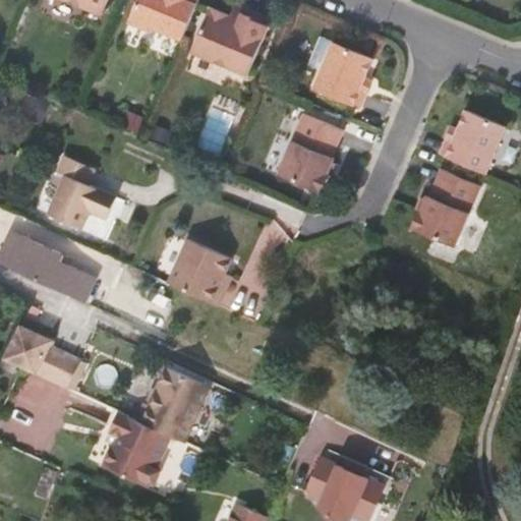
[(66,0),(103,15),(108,0),(66,0)]
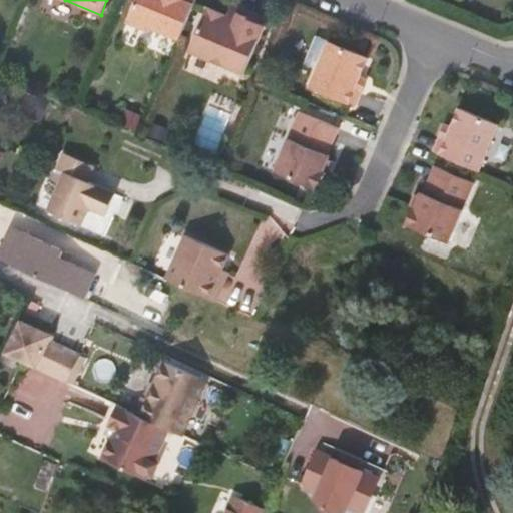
[(195,0),(136,0),(127,23),(147,31),(148,26),(180,39),(195,0)]
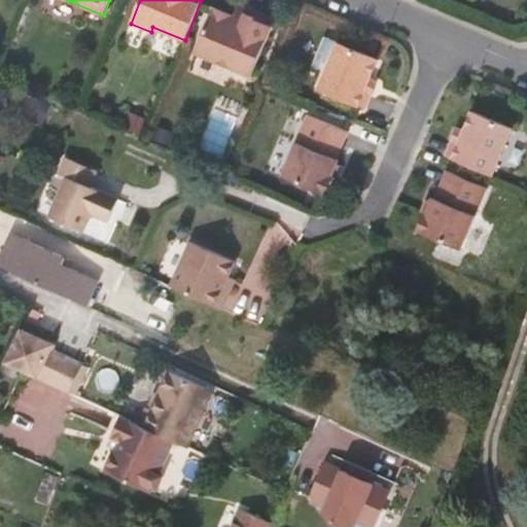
[(244,13),(246,8),(237,5),(235,9),(244,13)]
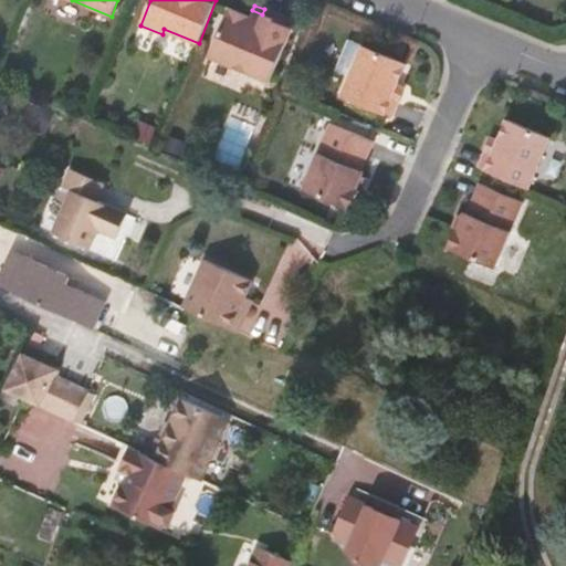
[(262,14),(252,10),(250,17),(229,9),(209,56),(270,82),(295,22),(264,9),(262,14)]
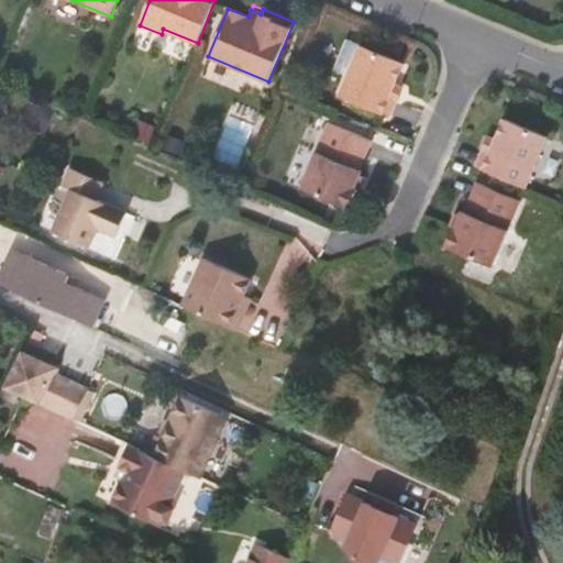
[(361,45),(340,96),(389,117),(397,98),(389,95),(394,85),(403,63),(361,45)]
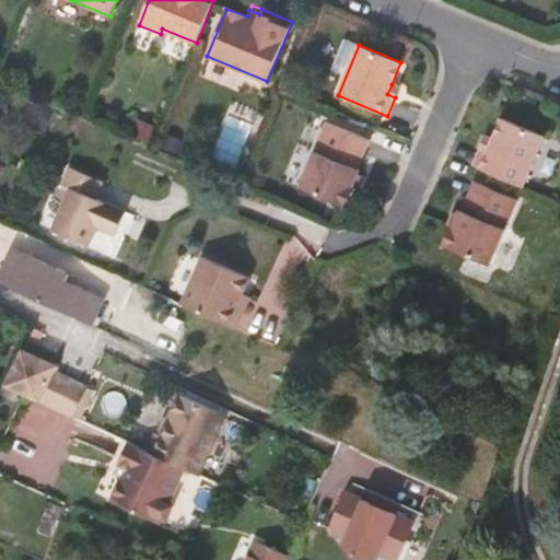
[(399,86),(392,84),(387,94),(395,97),(399,86)]
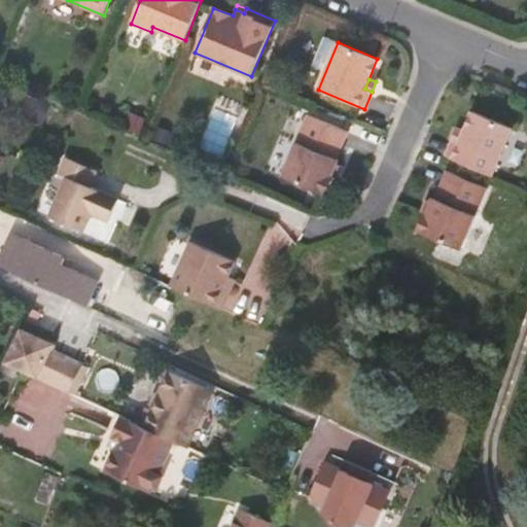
[(42,102),(30,96),(21,115),(43,126),(42,129),(50,133),(56,124),(46,119),(56,102),(44,97),(42,102)]
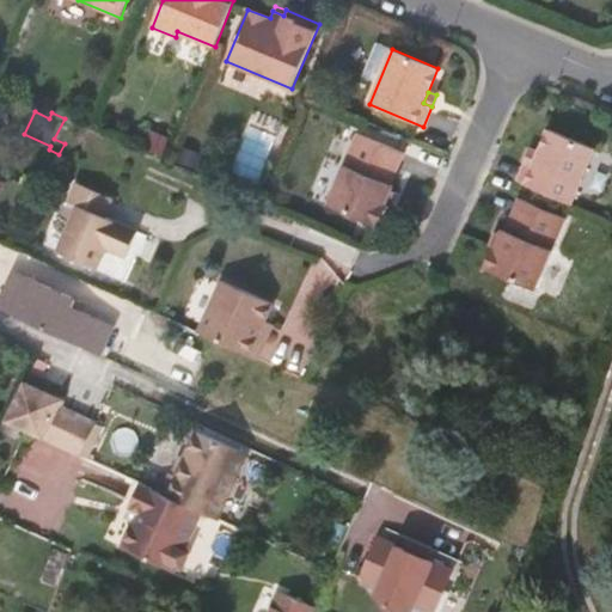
[(527,159),(518,178),(571,202),(595,147),(551,127),(540,151),(534,163),(527,159)]
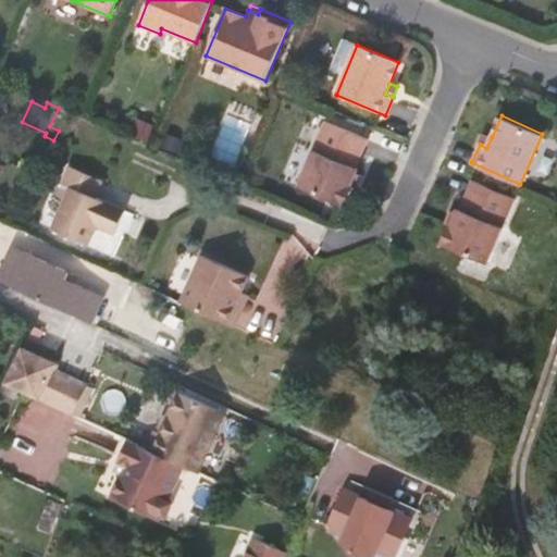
[(355,168),(367,138),(321,120),(294,185),(341,203),(348,185),(354,172),(355,173),(357,169),(355,168)]
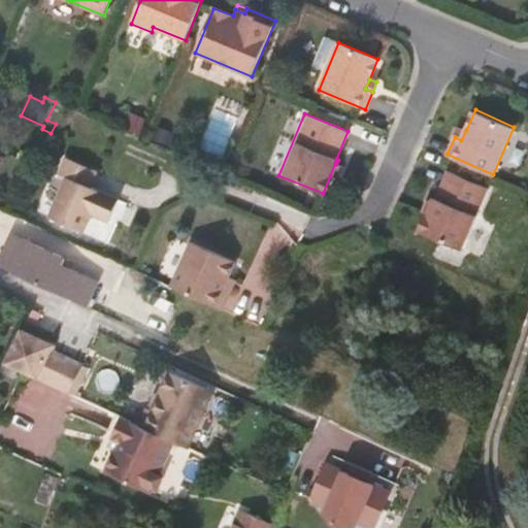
[(171,131),(156,125),(151,138),(165,144),(171,131)]
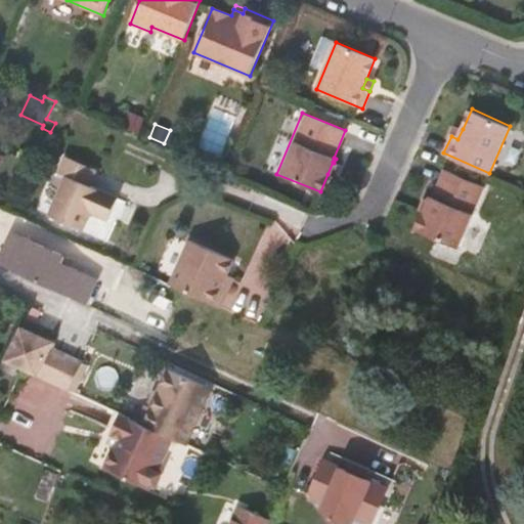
[(455,126),(451,136),(457,139),(463,129),(455,126)]
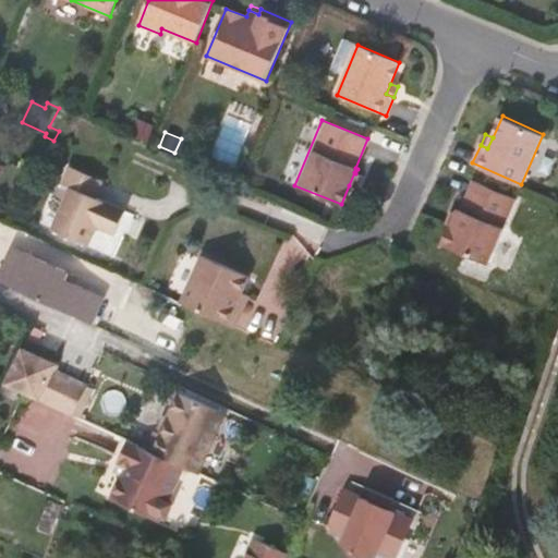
[(123,210),(104,202),(93,197),(100,182),(69,168),(61,183),(69,186),(50,229),(85,244),(94,225),(113,232),(123,210)]
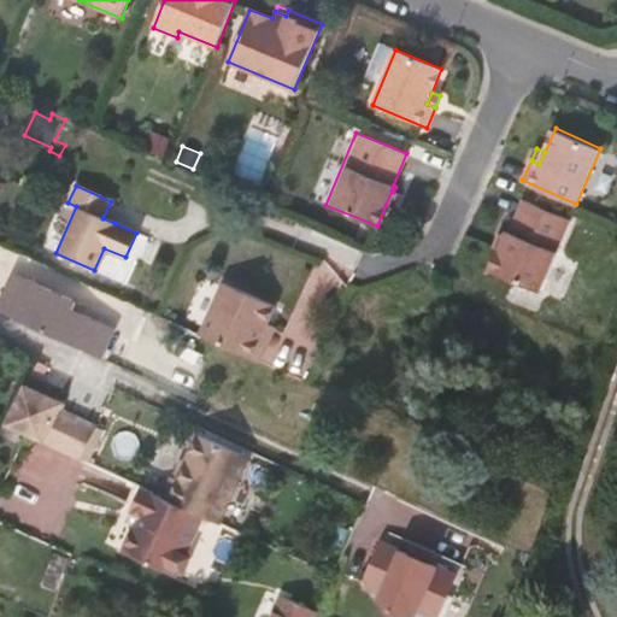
[(393,192),(392,191),(386,205),(392,207),(397,193),(393,192)]
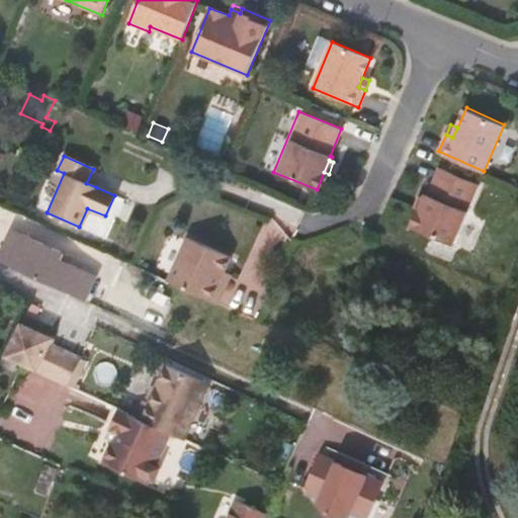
[(455,245),(483,184),(439,166),(431,183),(426,195),(425,194),(423,198),(425,199),(414,227),(455,245)]
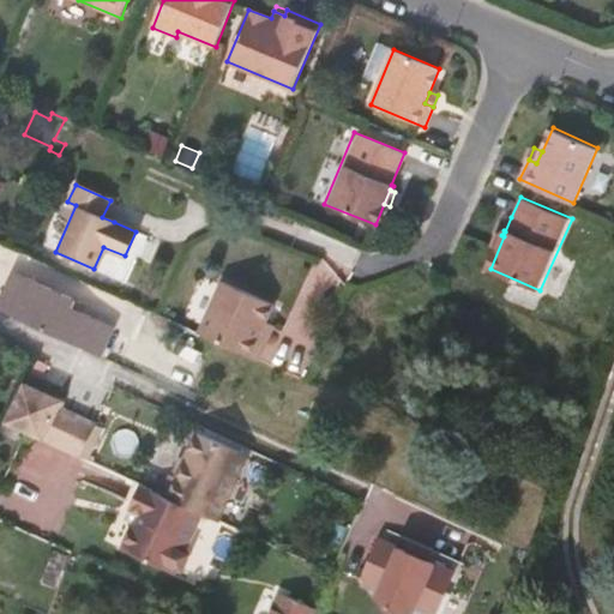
[(506,215),(500,228),(504,230),(505,232),(511,217),(506,215)]
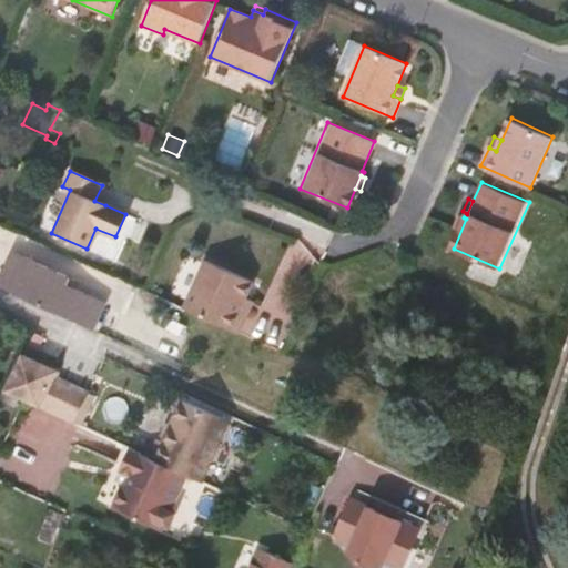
[(343,212),(331,208),(325,225),(337,231),(343,212)]
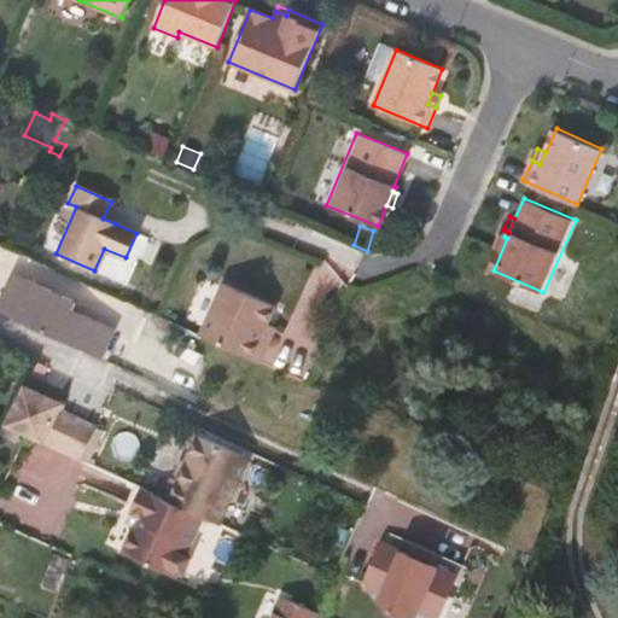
[(0,313),(5,316),(21,281),(12,278),(0,302),(0,313)]
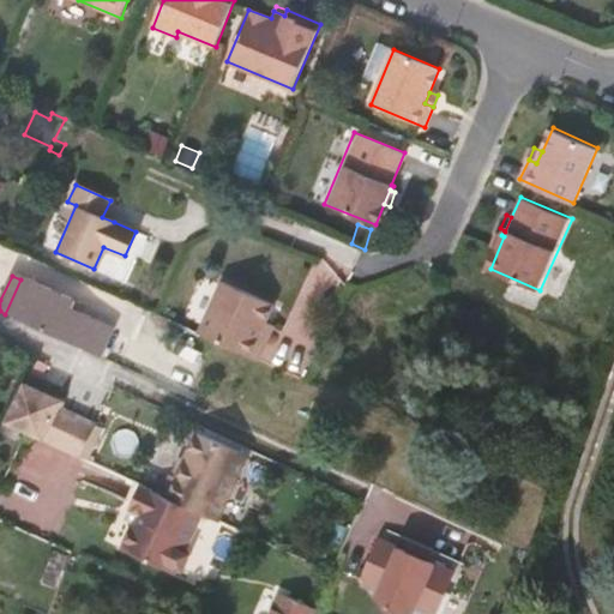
[(70,302),(20,280),(5,314),(40,330),(98,356),(112,330),(67,309),(70,302)]
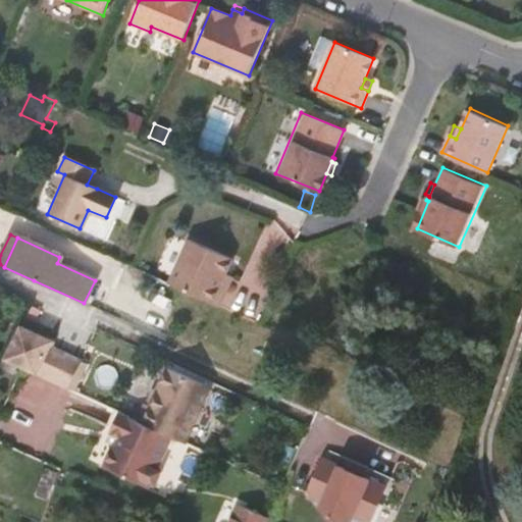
[(231,260),(188,240),(167,284),(218,307),(228,284),(222,281),(225,274),(231,260)]
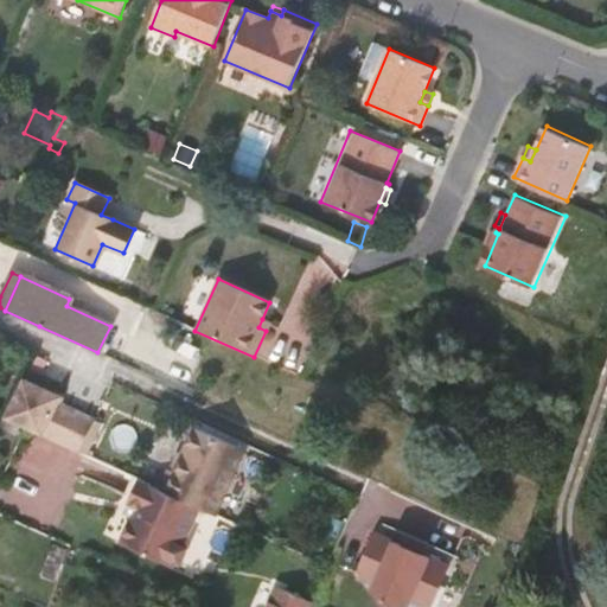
[(262,319),(259,327),(266,331),(270,323),(262,319)]
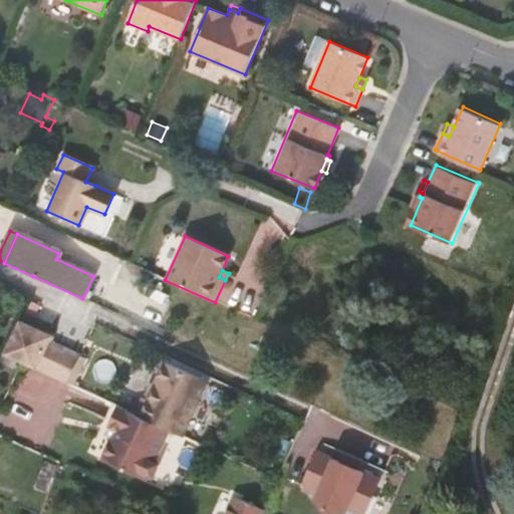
[(50,337),(18,321),(17,324),(3,353),(20,361),(61,380),(68,383),(79,357),(47,342),(50,337)]
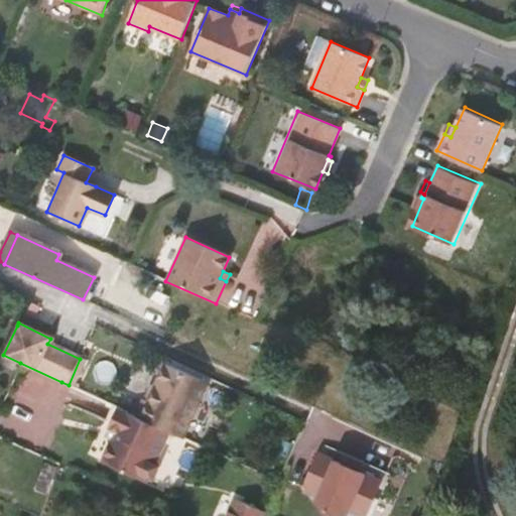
[(85,362),(80,359),(69,385),(74,387),(85,362)]
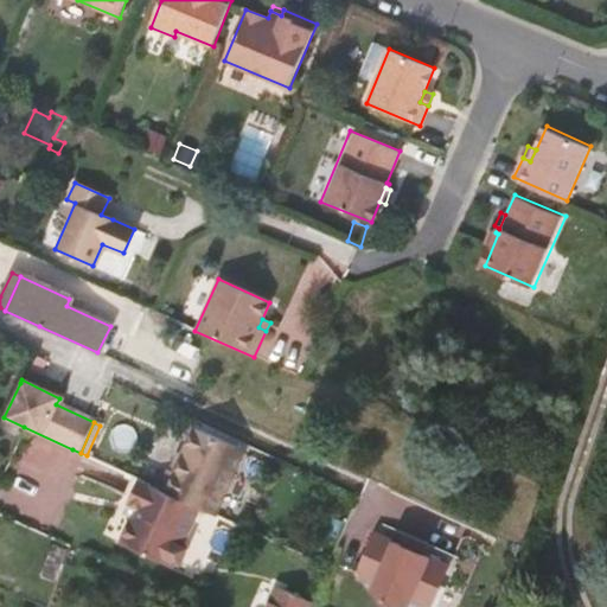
[(160,489),(200,508),(216,515),(244,449),(195,427),(174,472),(168,468),(160,489)]
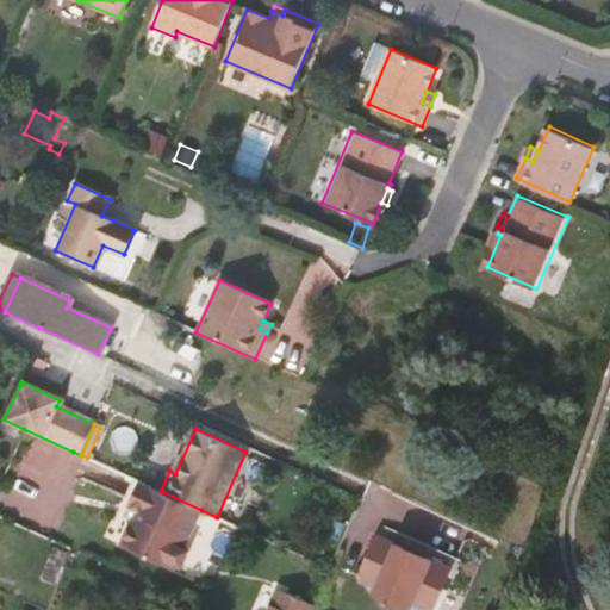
[(161,491),(138,480),(128,504),(130,505),(139,509),(135,520),(131,518),(120,545),(174,568),(182,566),(190,549),(187,542),(201,510),(161,491)]
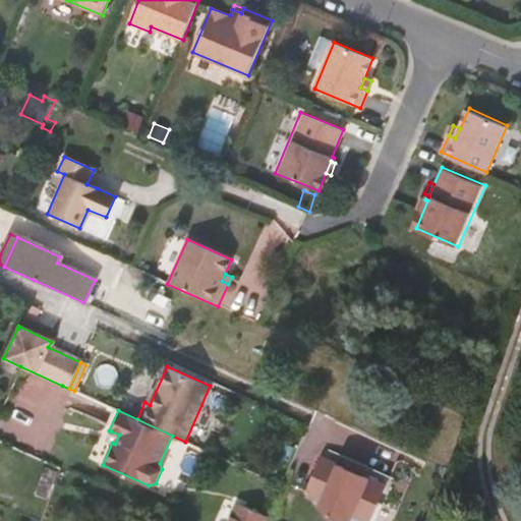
[(119,435),(111,431),(107,441),(112,443),(115,444),(119,435)]
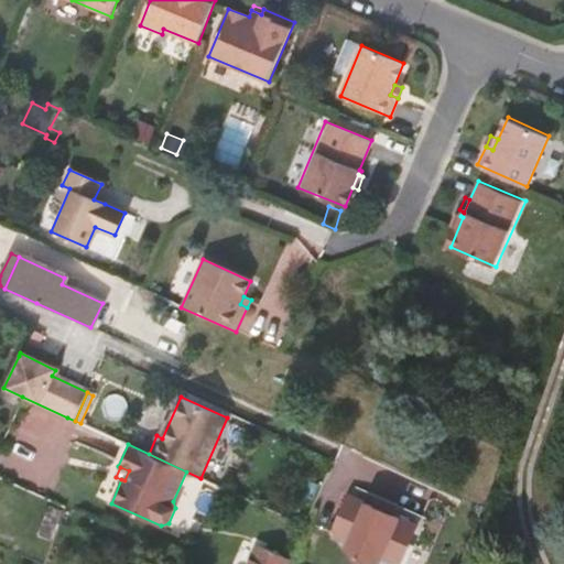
[(58,510),(49,506),(42,525),(36,523),(32,533),(38,537),(46,541),(58,510)]
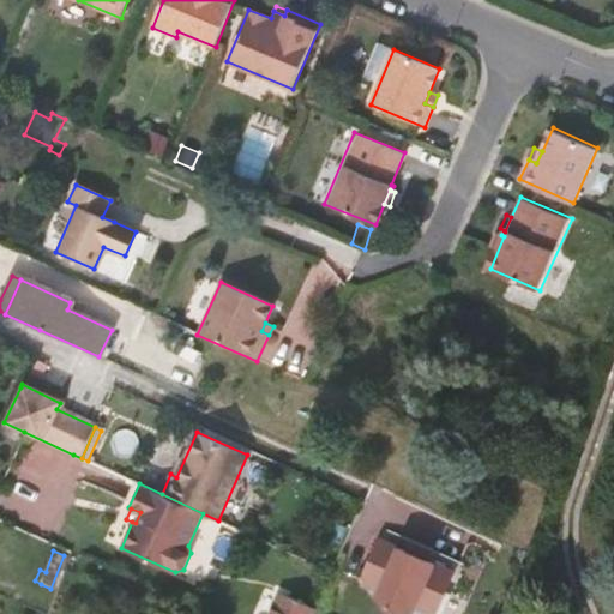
[(399,566),(372,554),(353,595),(373,603),(369,611),(372,613),(431,613),(444,587),(416,573),(399,566)]
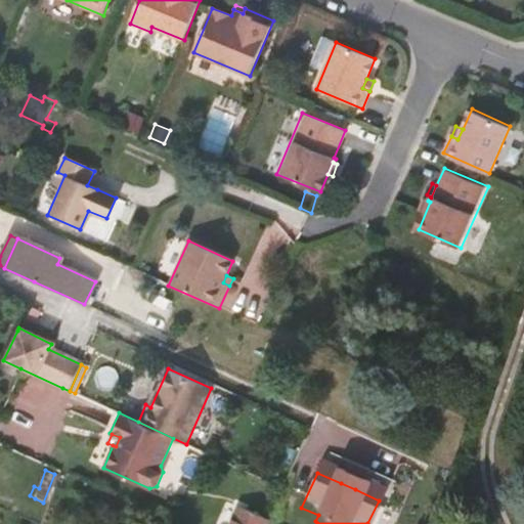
[(342,479),(341,483),(355,489),(357,485),(342,479)]
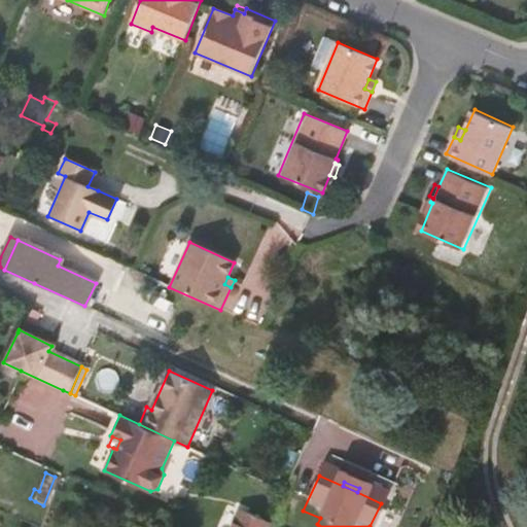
[(267,526),(270,523),(239,508),(231,526),(267,526)]
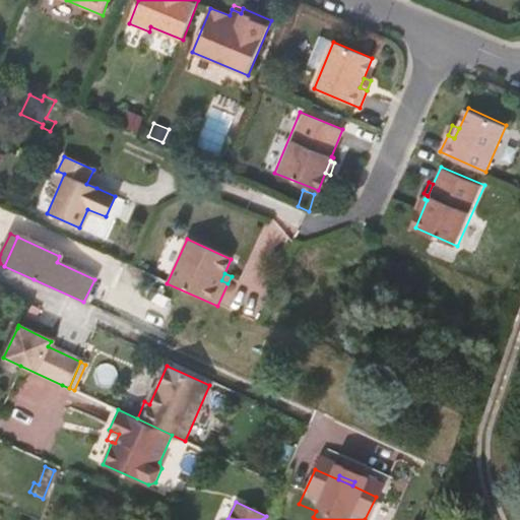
[(163,519),(164,518),(147,511),(143,519),(163,519)]
